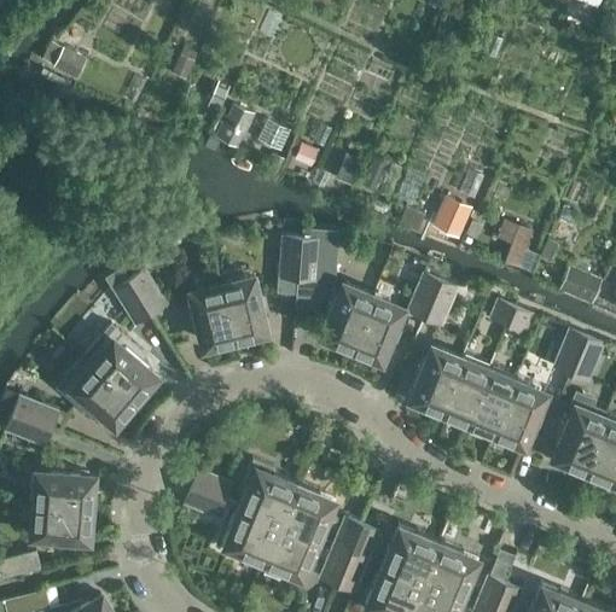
[(56,69),(80,82),(89,62),(73,52),(79,39),(69,34),(60,47),(57,46),(47,64),(56,69)]
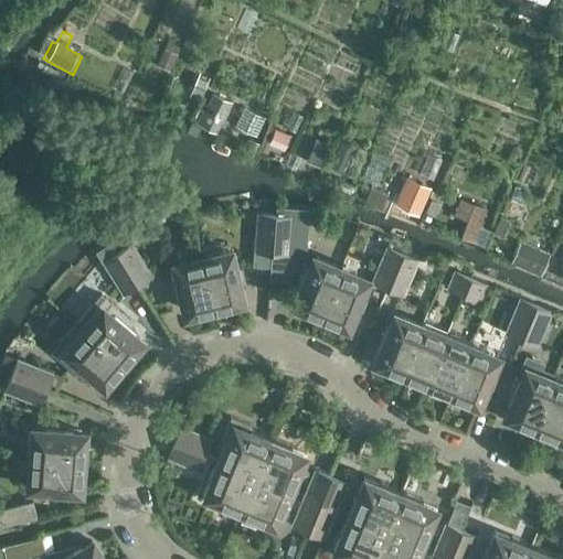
[(199,127),(220,137),(235,105),(215,96),(210,108),(208,107),(199,127)]
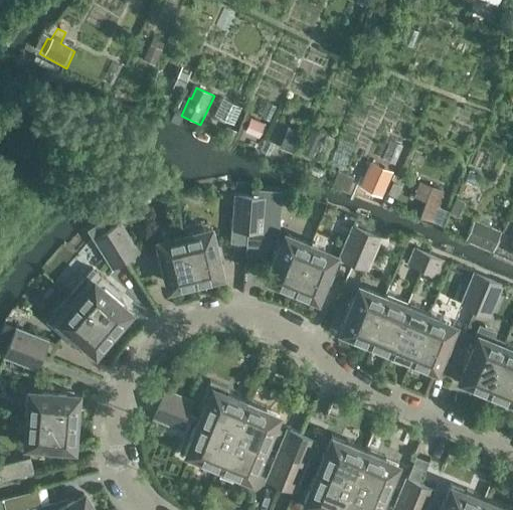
[(246,135),(261,141),(267,127),(252,121),(246,135)]
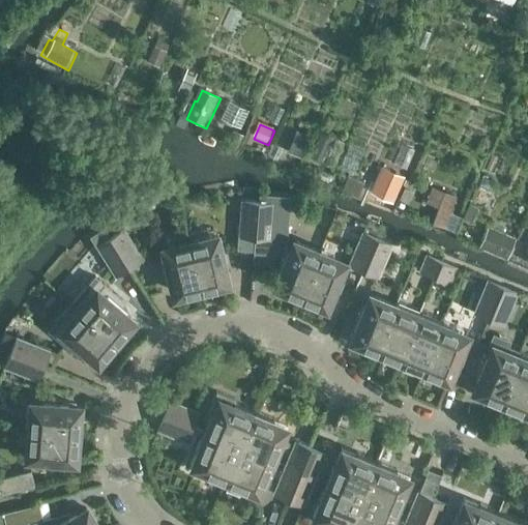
[(372,186),(365,201),(382,208),(388,195),(372,186)]
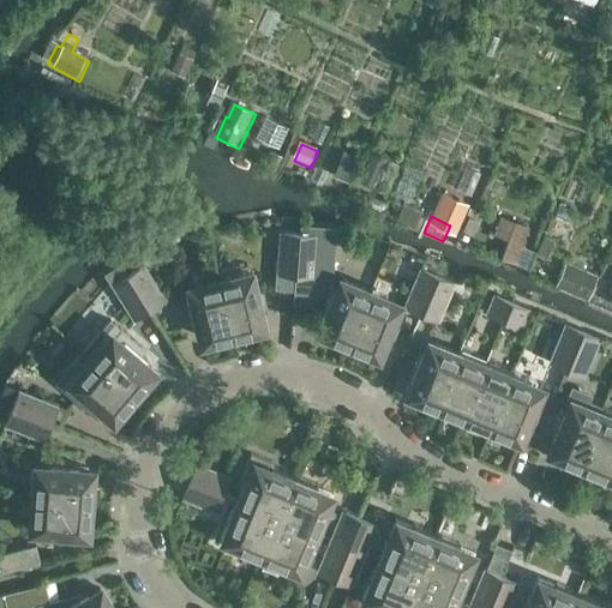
[(503,217),(497,236),(511,241),(505,260),(520,265),(533,227),(503,217)]
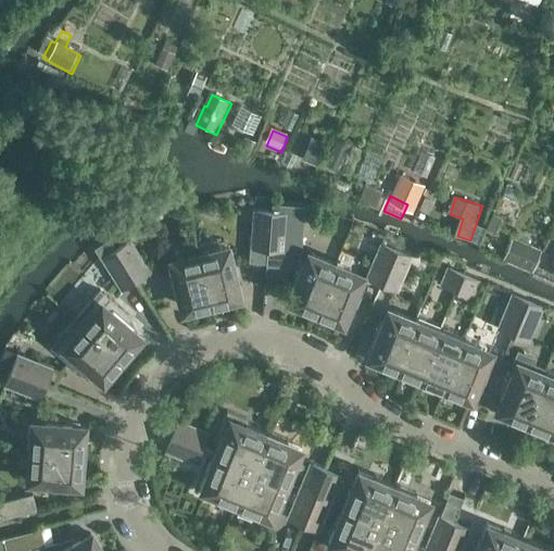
[(253,254),(268,255),(272,216),(255,215),(253,254)]
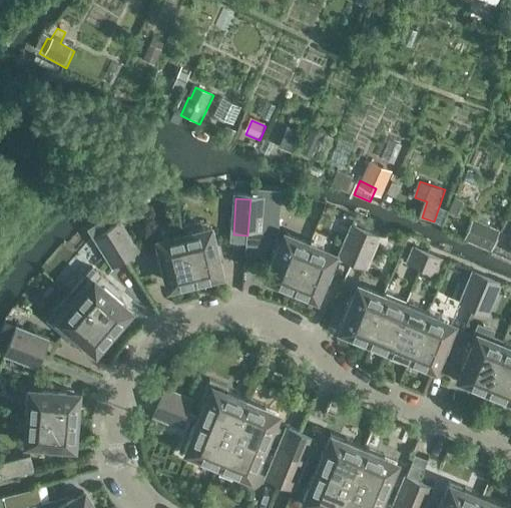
[(247,235),(246,248),(262,249),(263,243),(273,244),(274,235),(278,235),(280,202),(250,199),(247,235)]
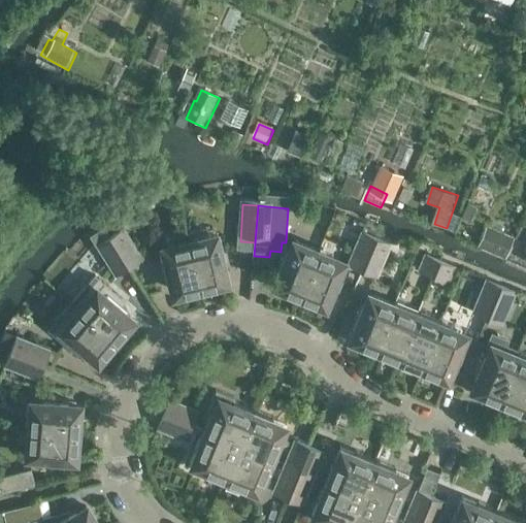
[(480,250),(507,261),(517,240),(488,228),(480,250)]
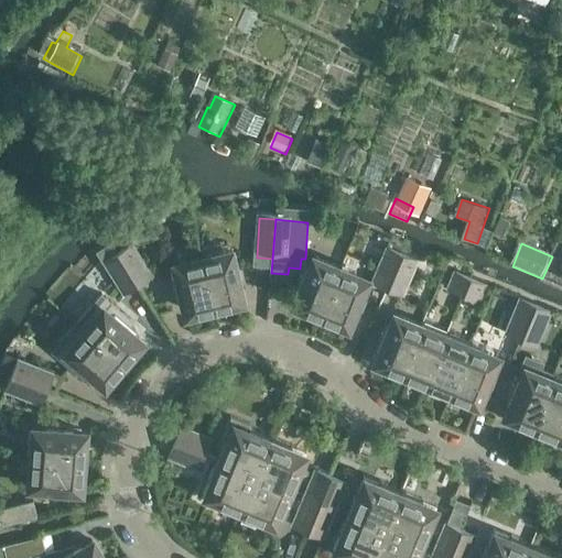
[(118,258),(139,291),(153,282),(132,249),(118,258)]
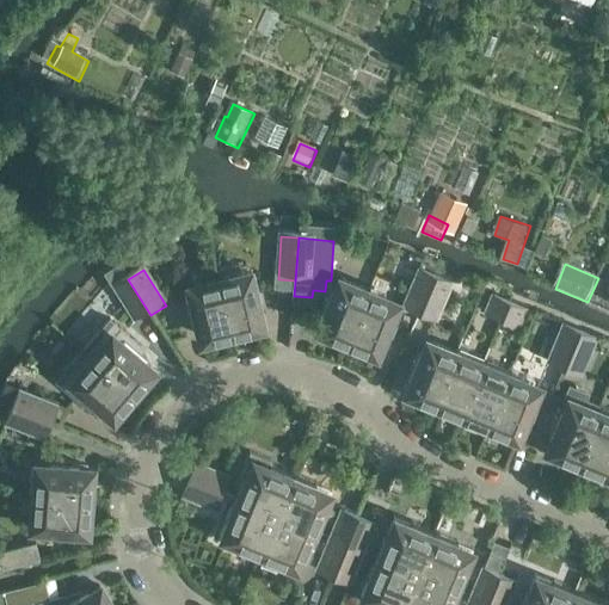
[(404,313),(419,320),(436,279),(419,273),(404,313)]
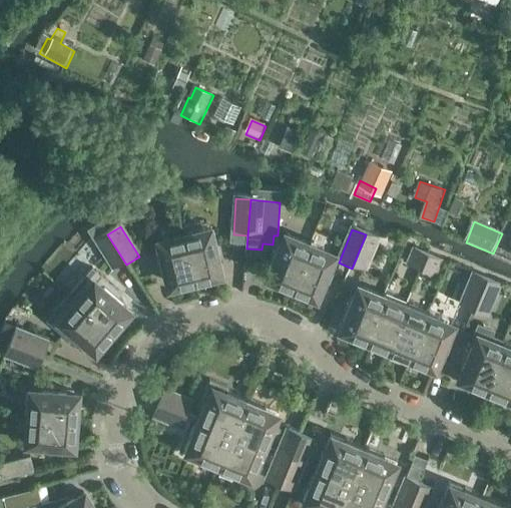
[(126,265),(107,234),(94,241),(113,273),(126,265)]
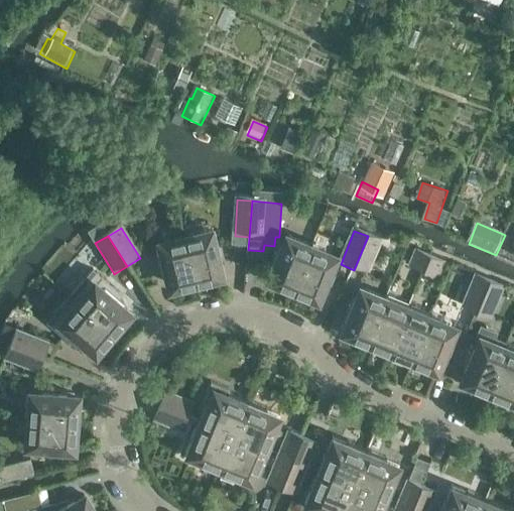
[(186,242),(197,285),(221,279),(219,270),(224,269),(218,244),(213,245),(211,236),(186,242)]
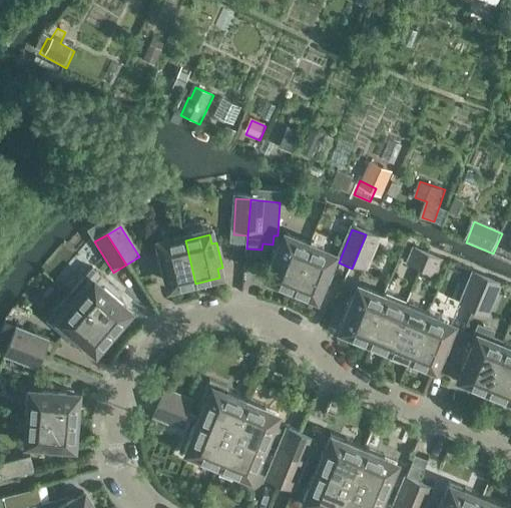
[(366,234),(352,269),(366,274),(380,240),(366,234)]
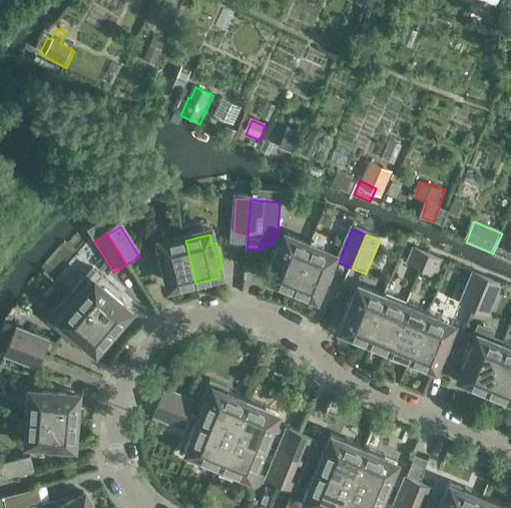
[(195,284),(185,240),(160,246),(162,256),(158,257),(164,282),(168,281),(170,290),(195,284)]
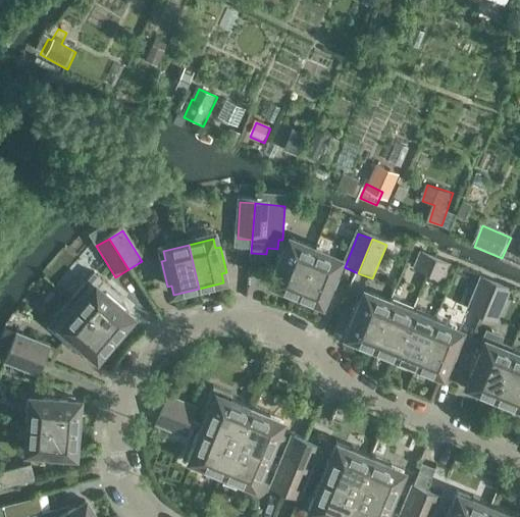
[(274,287),(298,296),(315,255),(292,245),(288,254),(283,252),(273,275),(278,277),(274,287)]
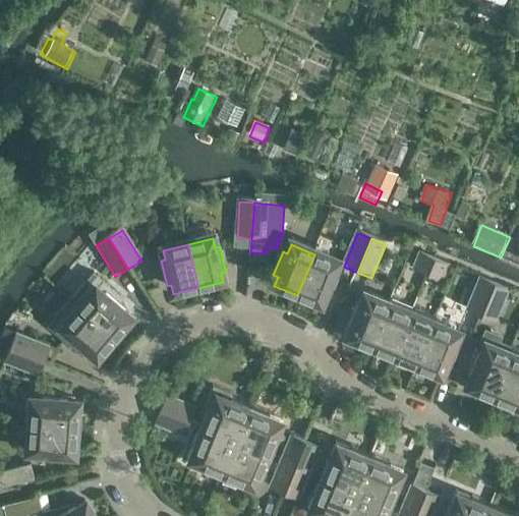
[(314,254),(297,295),(321,305),(325,296),(329,298),(339,275),(334,273),(338,265),(314,254)]
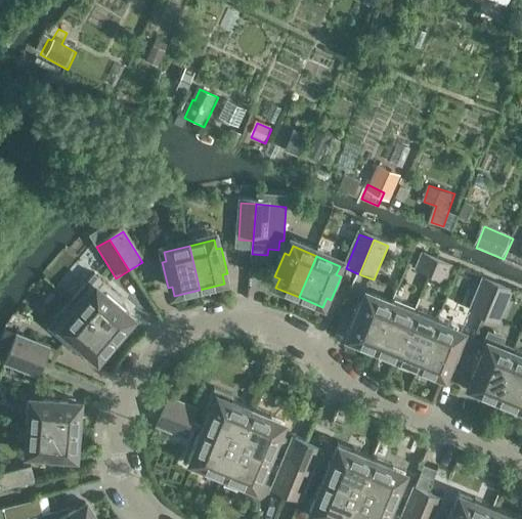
[(416,273),(430,279),(437,262),(423,256),(416,273)]
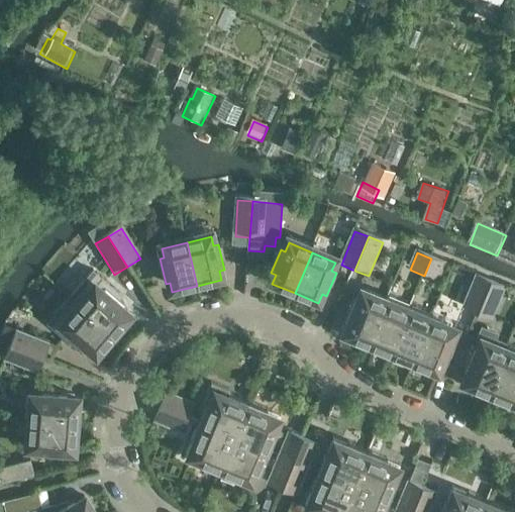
[(431,259),(424,276),(438,281),(445,265),(431,259)]
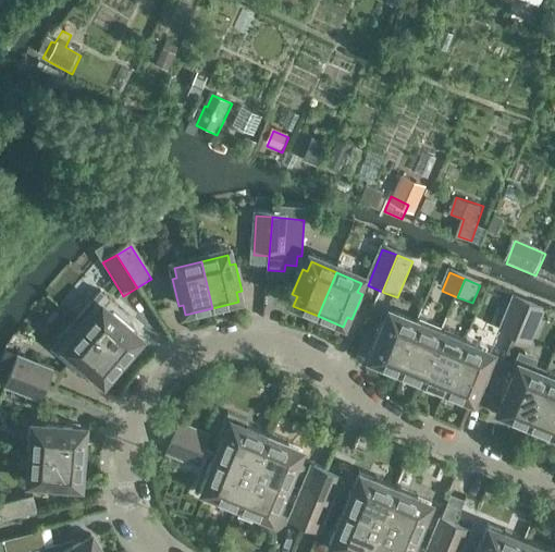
[(101,293),(76,322),(86,331),(123,363),(140,342),(133,335),(136,331),(115,314),(119,309),(101,293)]
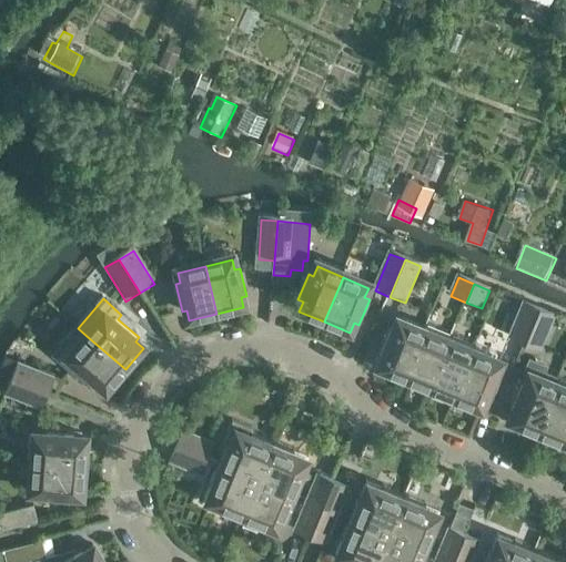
[(509,341),(524,348),(539,312),(524,305),(509,341)]
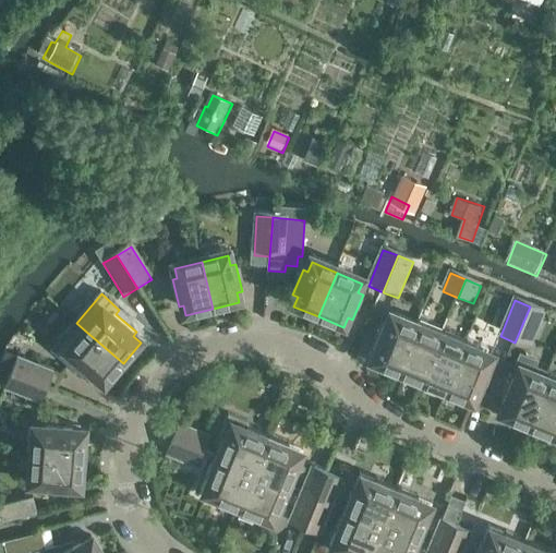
[(530,307),(515,343),(530,348),(545,312),(530,307)]
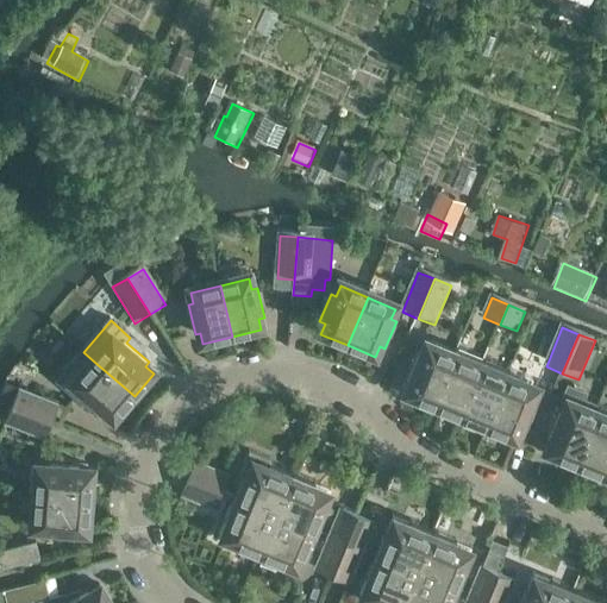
[(408,396),(436,407),(455,359),(427,347),(424,358),(418,356),(407,383),(412,385),(408,396)]
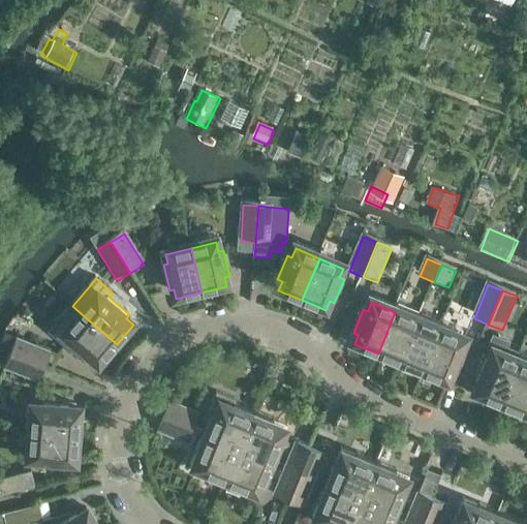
[(60,328),(53,337),(66,348),(69,344),(89,361),(92,358),(99,364),(117,344),(82,314),(72,306),(56,325),(60,328)]
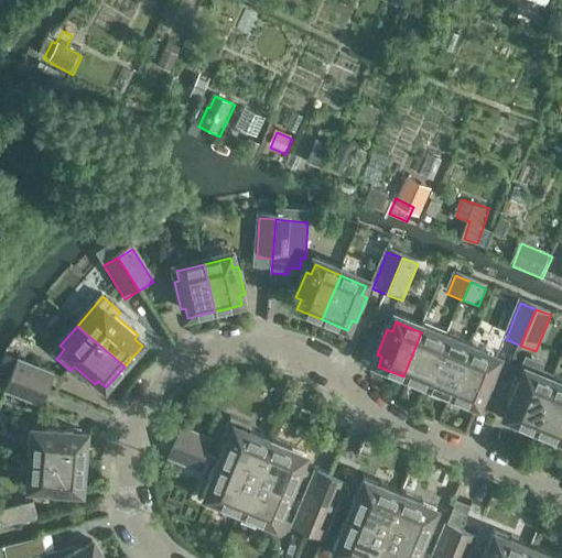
[(421,332),(403,376),(411,380),(409,385),(425,392),(449,338),(423,327),(421,332)]
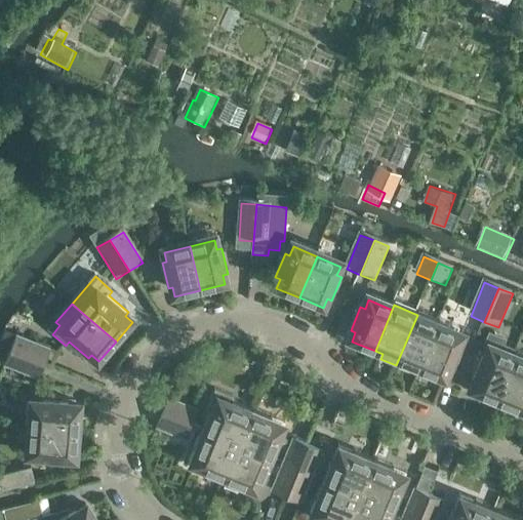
[(440,324),(417,315),(396,365),(411,371),(413,366),(420,369),(440,324)]
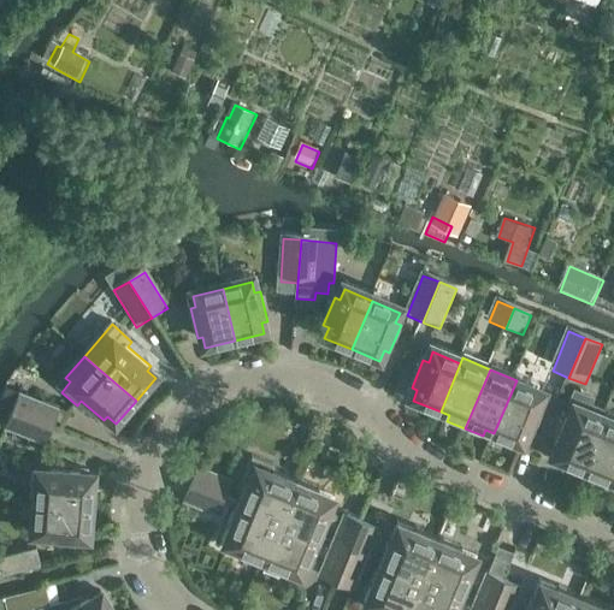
[(517,380),(494,433),(521,445),(526,434),(531,437),(543,409),(537,407),(542,397),(538,396),(541,390),(517,380)]
